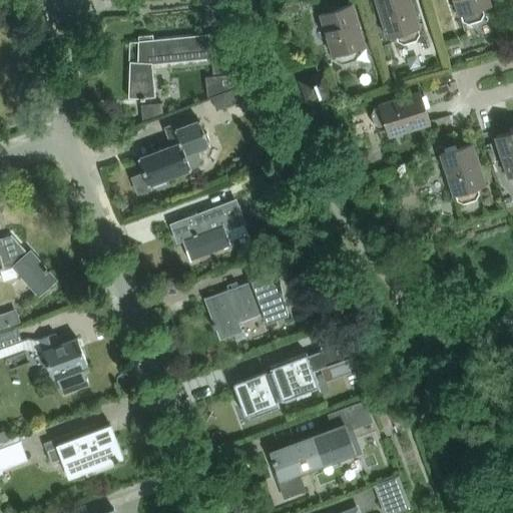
[(417,30),(419,29),(410,0),(375,0),(388,39),(396,36),(398,41),(404,44),(416,40),(419,35),(417,30)]
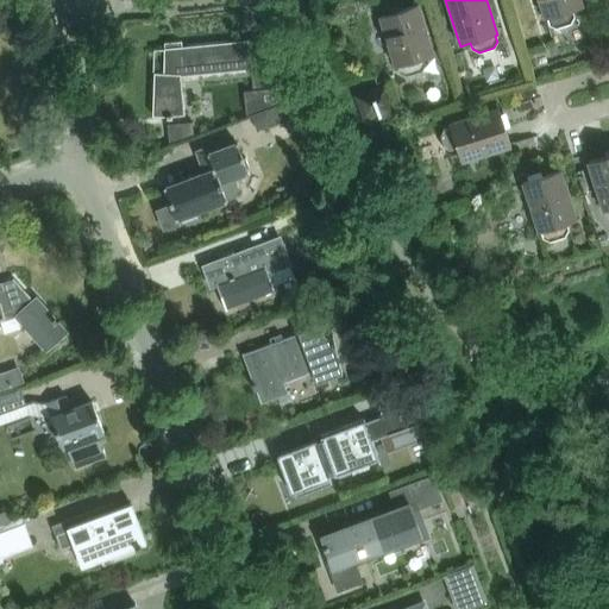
[(572,11),(582,7),(579,0),(538,0),(545,19),(547,19),(550,25),(556,27),(570,24),(573,17),(572,11)]
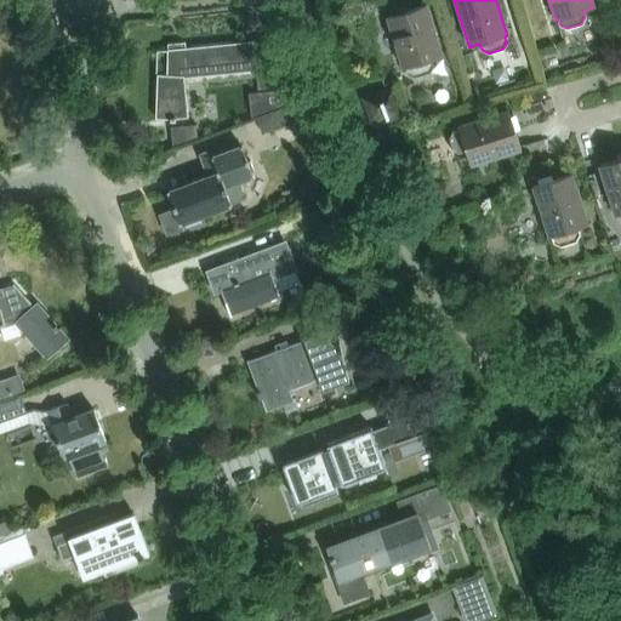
[(431,60),(442,57),(425,5),(387,18),(403,69),(405,68),(408,74),(415,78),(429,73),(432,66),(431,60)]
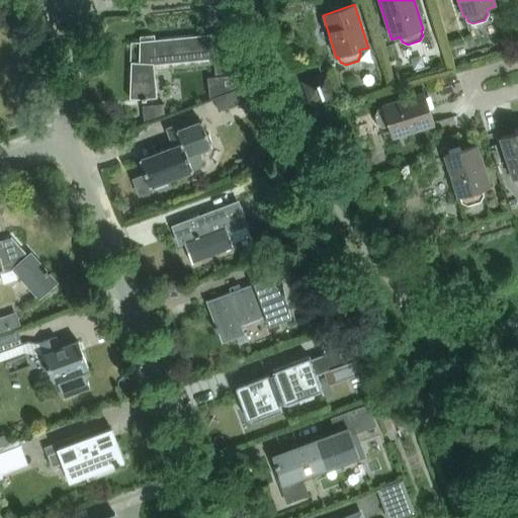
[(153,66),(213,60),(213,58),(210,34),(155,39),(155,35),(141,37),(140,63),(132,63),(131,99),(143,99),(143,102),(148,101),(148,99),(158,98),(153,66)]
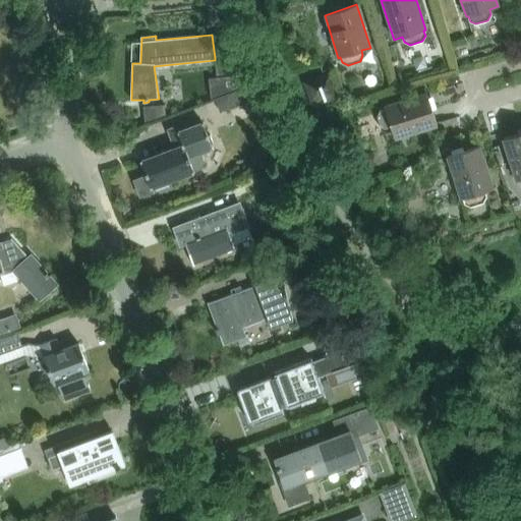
[(216,77),(209,78),(211,98),(248,84),(238,56),(215,58),(215,60),(216,77)]
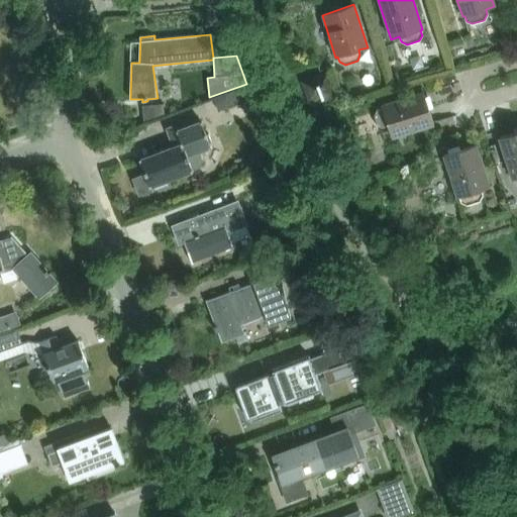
[(322,98),(323,98),(332,95),(325,75),(304,83),(310,98),(319,94),(321,98),(322,98)]
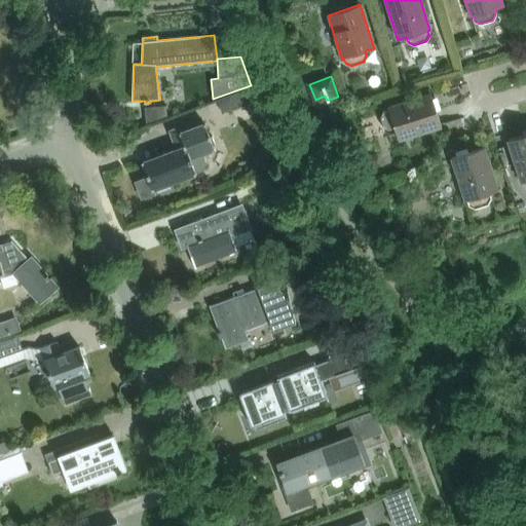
[(257,101),(253,87),(227,97),(217,100),(222,113),(257,101)]
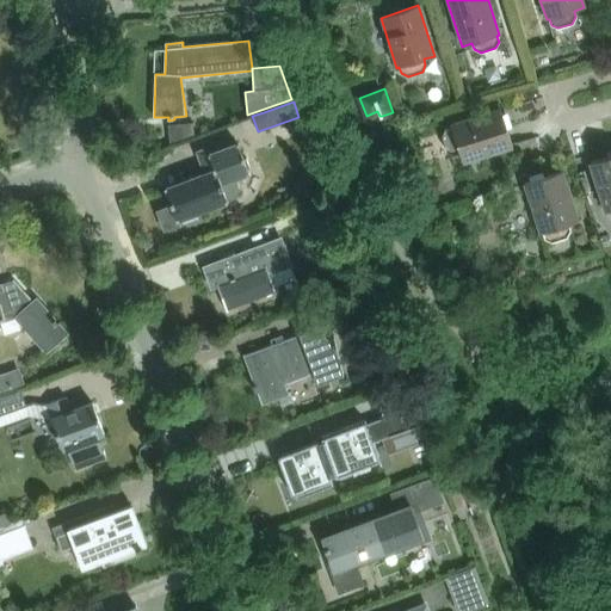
[(462,164),(512,147),(500,109),(450,125),(451,128),(445,129),(442,136),(446,150),(452,155),(460,153),(462,164)]
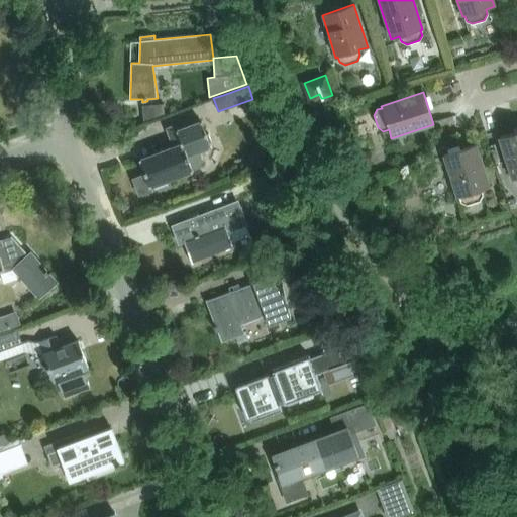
[(149,122),(166,116),(164,102),(147,104),(149,122)]
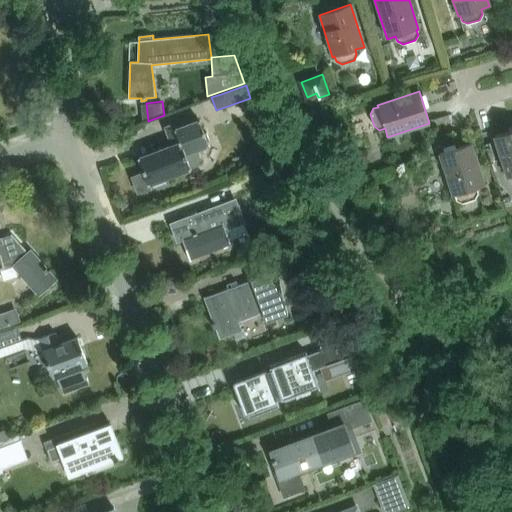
[(173,147),(139,159),(149,186),(191,170),(191,168),(198,166),(201,159),(198,151),(209,147),(200,121),(186,126),(185,122),(166,129),(173,147)]
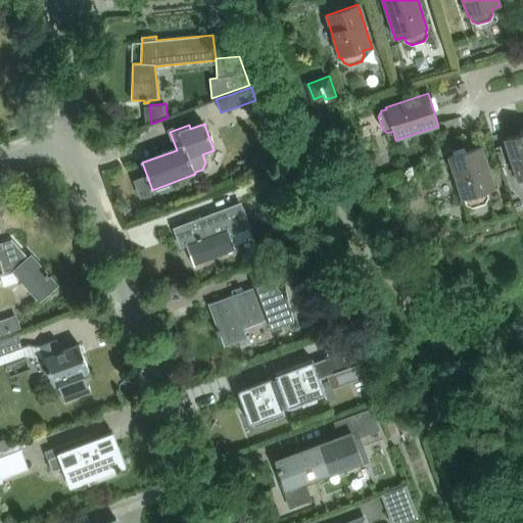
[(522,133),(504,139),(518,182),(522,180),(522,133)]
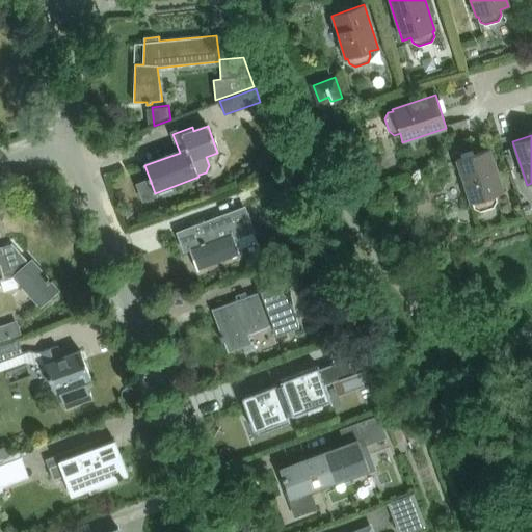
[(495,195),(503,193),(489,150),(456,160),(471,204),(473,203),(474,208),(480,211),(493,207),(496,201),(495,195)]
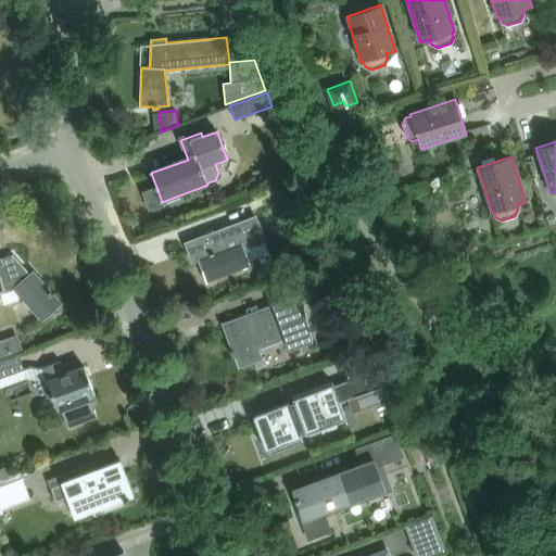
[(245,250),(266,242),(256,217),(188,244),(194,262),(199,261),(207,282),(252,265),(245,250)]
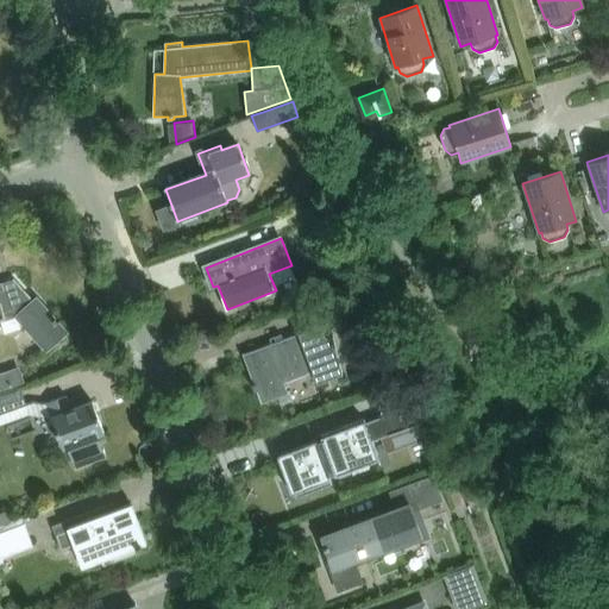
[(0,318),(14,313),(48,350),(67,332),(38,301),(33,305),(13,283),(2,287),(5,293),(0,294),(0,318)]
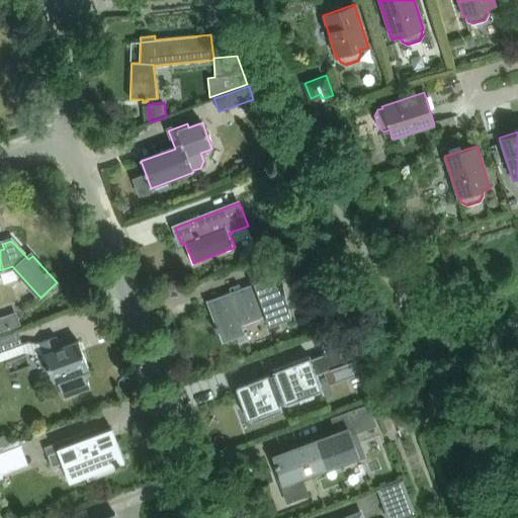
[(271,278),(207,301),(223,343),(245,335),(242,326),(267,317),(269,324),(290,317),(282,285),(276,287),(271,278)]
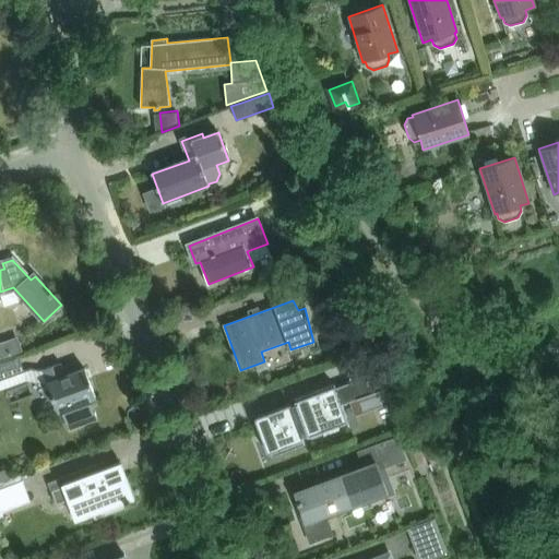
[(0,352),(1,356),(25,348),(21,334),(0,340),(0,352)]
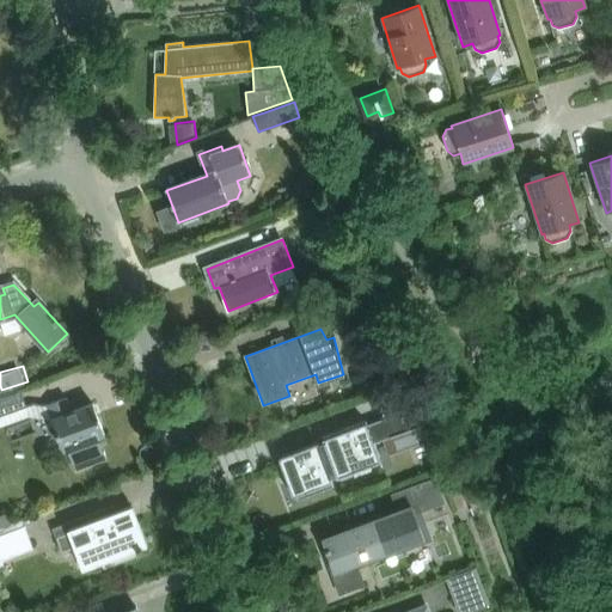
[(367,426),(366,422),(322,439),(323,442),(318,444),(318,442),(298,451),(279,458),(292,495),(294,494),(297,500),(299,499),(335,485),(331,476),(379,458),(374,445),(420,428),(405,389),(377,399),(384,420),(367,426)]
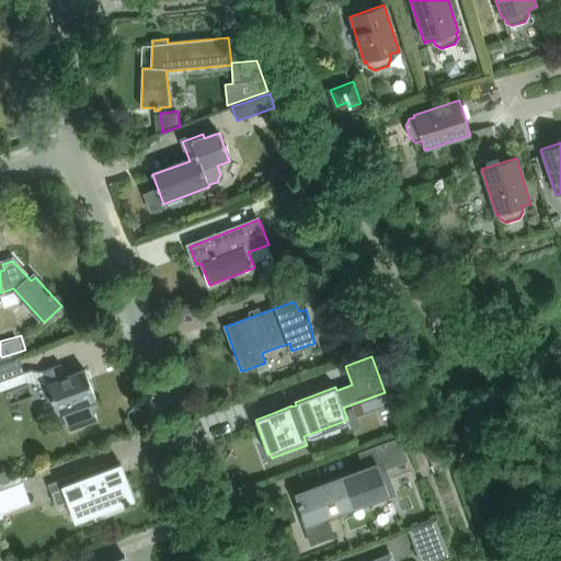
[(25,374),(19,358),(0,365),(0,391),(27,381),(46,385),(42,371),(32,371),(25,374)]
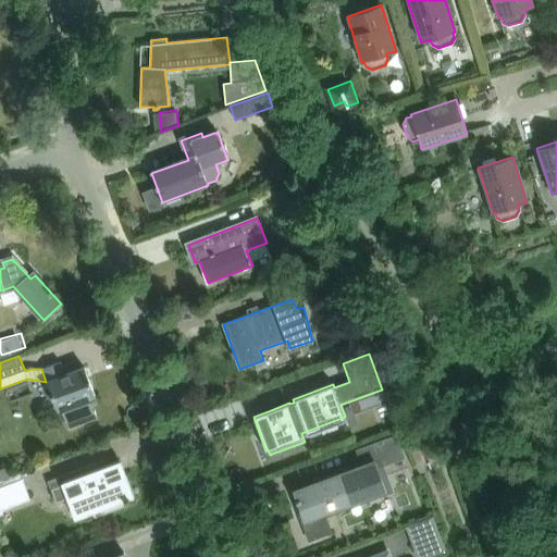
[(62,407),(70,428),(97,418),(89,397),(96,395),(85,368),(65,375),(60,362),(42,369),(58,409),(62,407)]
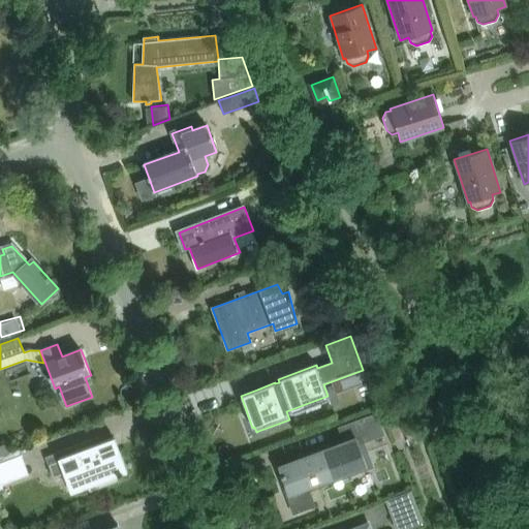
[(283,476),(280,478),(293,515),(315,505),(308,486),(332,476),(371,462),(364,443),(383,436),(376,415),(338,430),(343,443),(280,467),(283,476)]
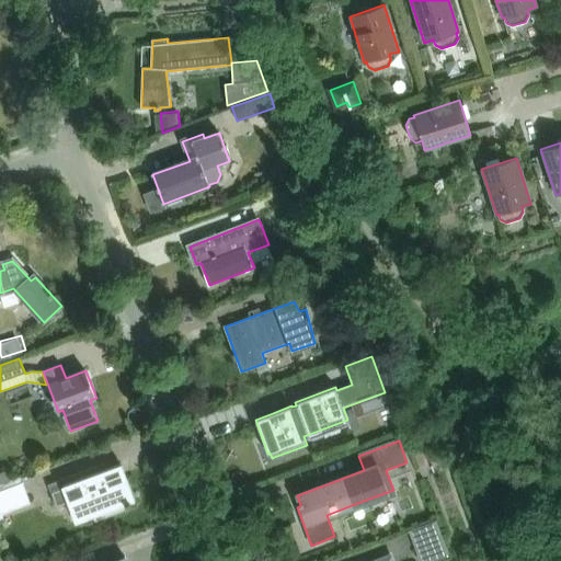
[(83,480),(52,491),(57,506),(68,503),(76,524),(136,502),(121,464),(82,478),(83,480)]
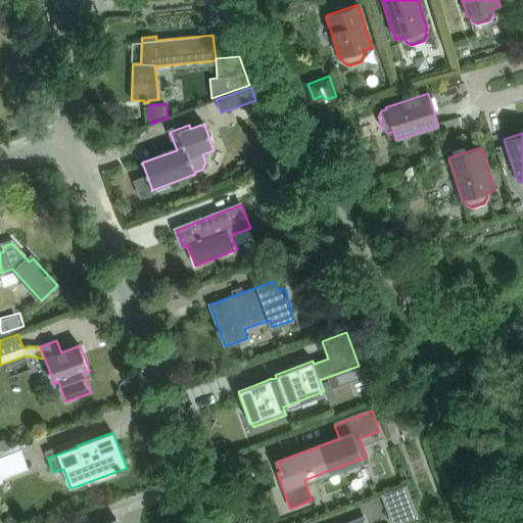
[(29,469),(20,452),(0,459),(0,484),(3,483),(2,480),(29,469)]
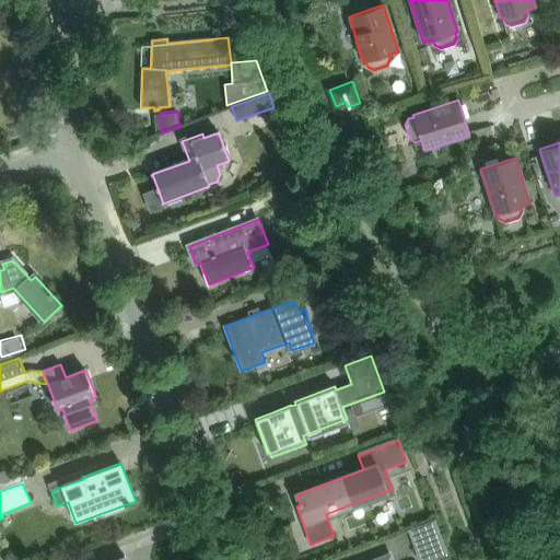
[(428,559),(444,553),(448,552),(436,520),(432,521),(409,529),(419,553),(424,551),(426,556),(427,559),(428,559)]
